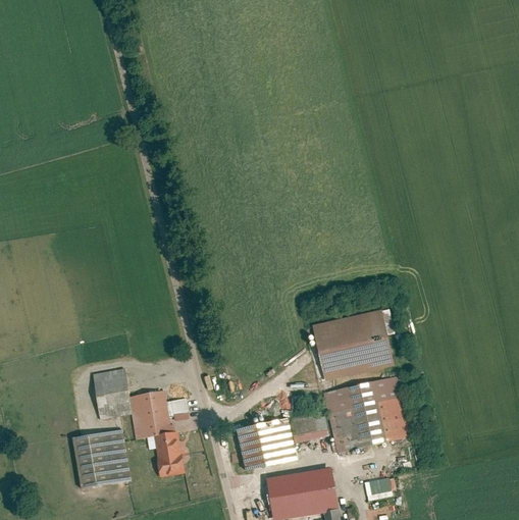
[(380,309),(312,324),(325,381),(394,365),(380,309)]
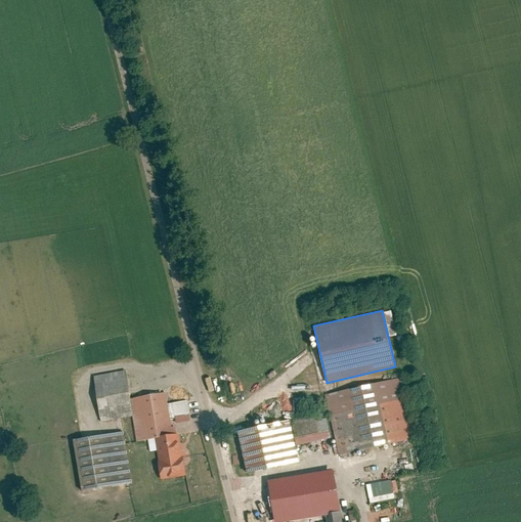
[(164,354),(164,345),(137,346),(138,354),(164,354)]
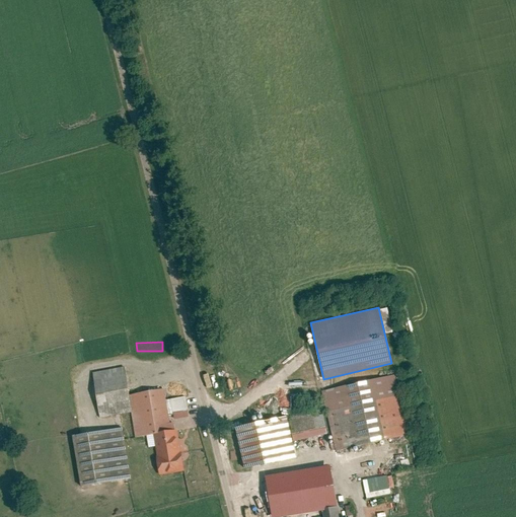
[(98,416),(131,411),(135,437),(151,433),(158,473),(183,469),(176,429),(170,430),(167,414),(187,411),(183,395),(164,398),(163,387),(129,393),(125,366),(92,371),(98,416)]
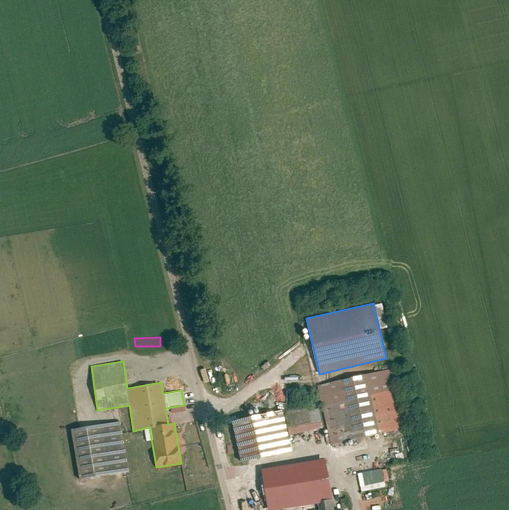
[(388,368),(317,385),(331,443),(402,427),(388,368)]
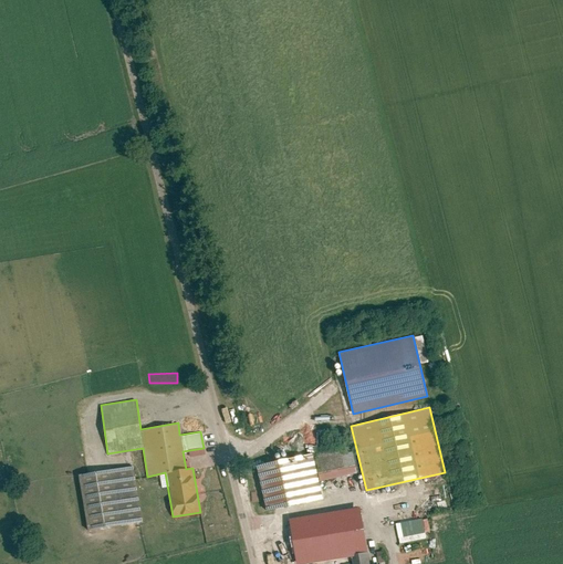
[(288,429),(294,457),(256,465),(266,511),(321,499),(318,481),(356,472),(352,449),(341,451),(340,447),(304,455),(299,427),(288,429)]
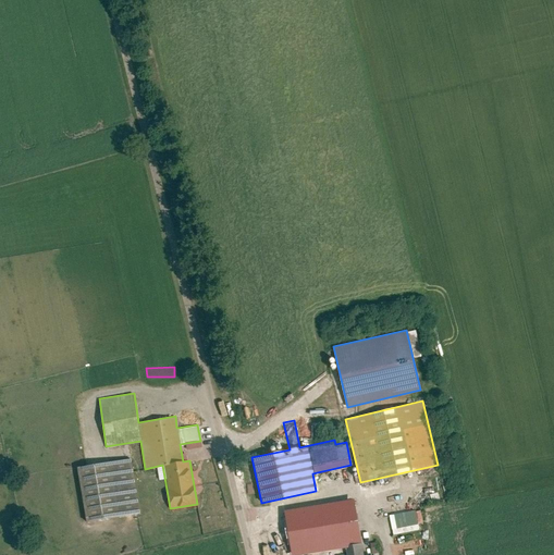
[(272,432),(275,441),(285,438),(283,429),(272,432)]
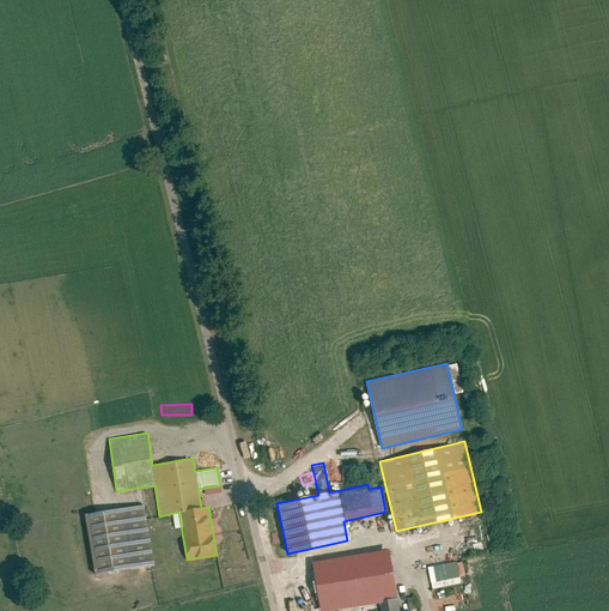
[(144,503),(87,513),(98,574),(153,564),(144,503)]
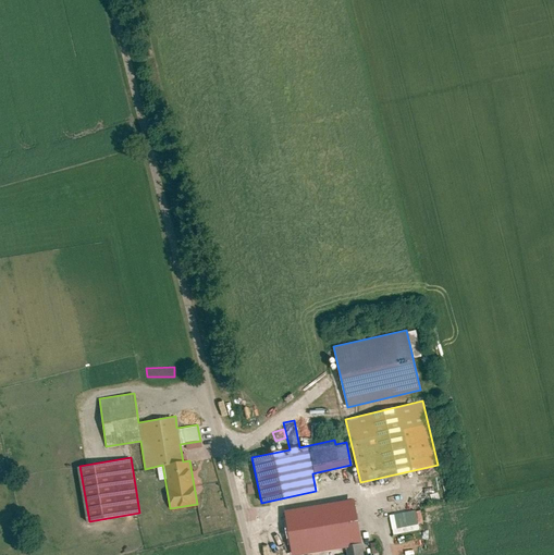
[(362,554),(354,500),(285,510),(292,554),(295,554),(345,547),(346,554),(362,554)]
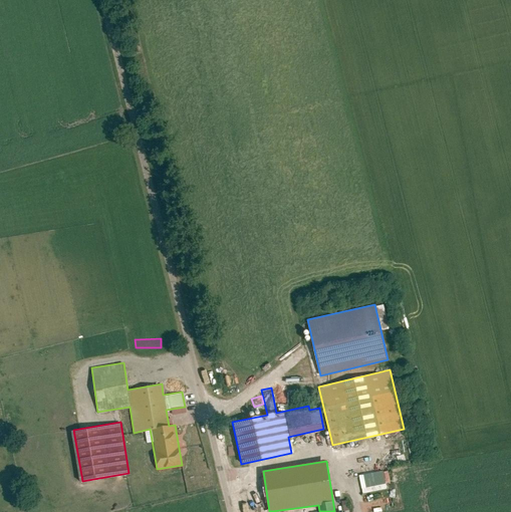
[(381,469),(357,475),(362,493),(387,487),(381,469)]
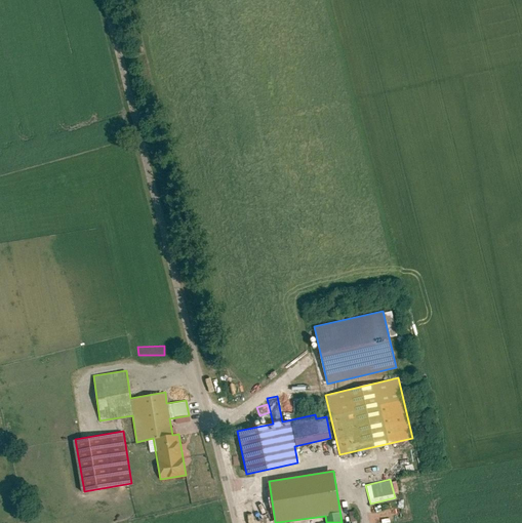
All buildings are outlined.
